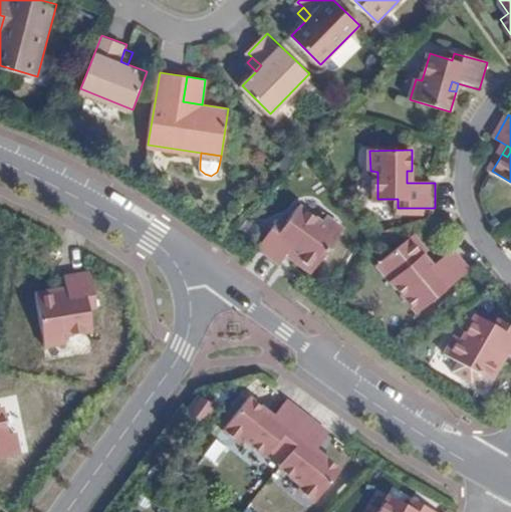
[(259,247),(283,264),(290,254),(292,250),(301,256),(298,260),(315,273),(347,230),(329,217),(326,222),(303,206),(290,225),(280,218),(259,247)]
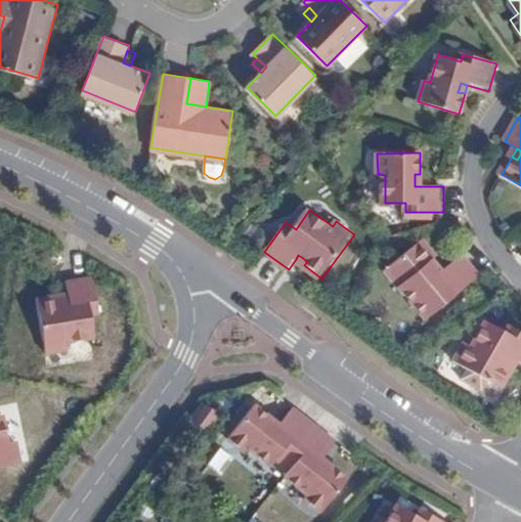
[(430,297),(439,307),(482,272),(465,251),(447,265),(442,270),(434,259),(439,256),(425,238),(389,269),(420,306),(430,297)]
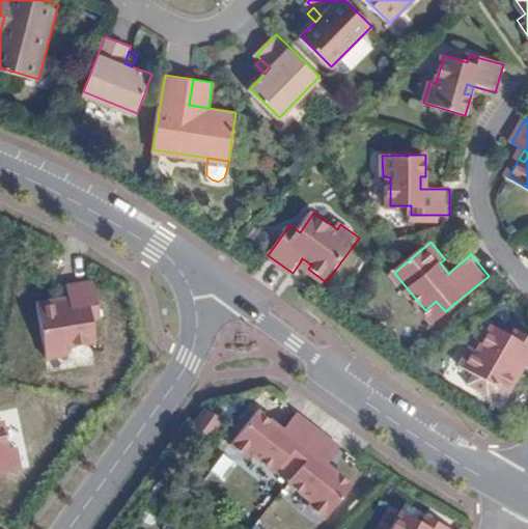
[(300,262),(308,269),(311,265),(302,258),(300,262)]
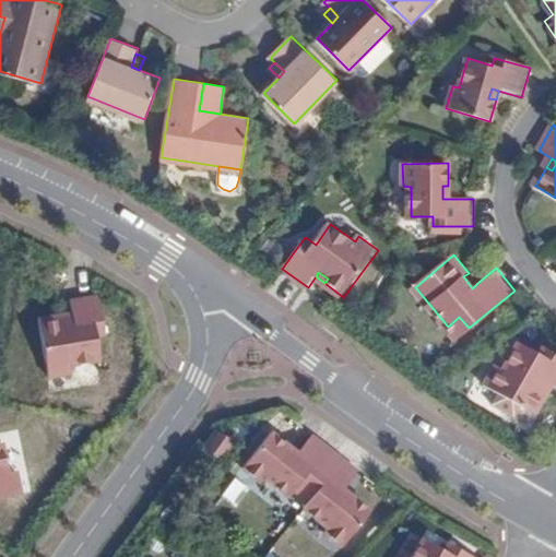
[(472,288),(477,283),(469,273),(463,276),(472,288)]
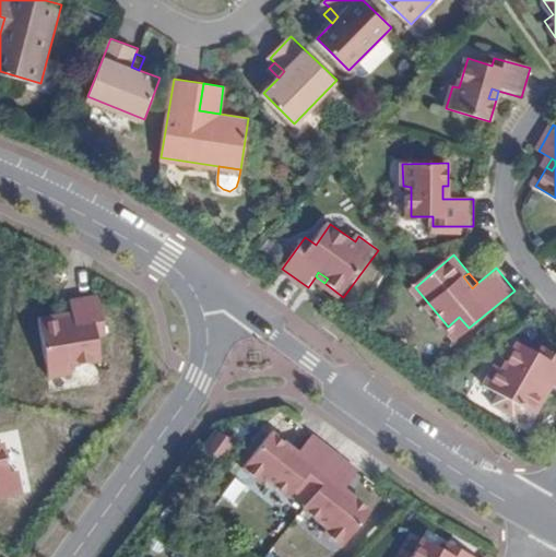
[(64,318),(64,312),(40,317),(49,374),(72,370),(71,362),(102,357),(97,332),(108,331),(102,292),(73,296),(77,310),(77,317),(64,318)]
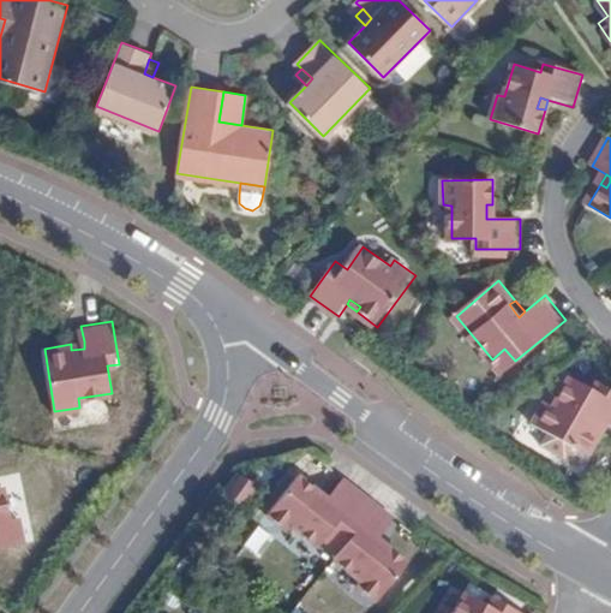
[(503,373),(515,361),(504,349),(492,359),(503,373)]
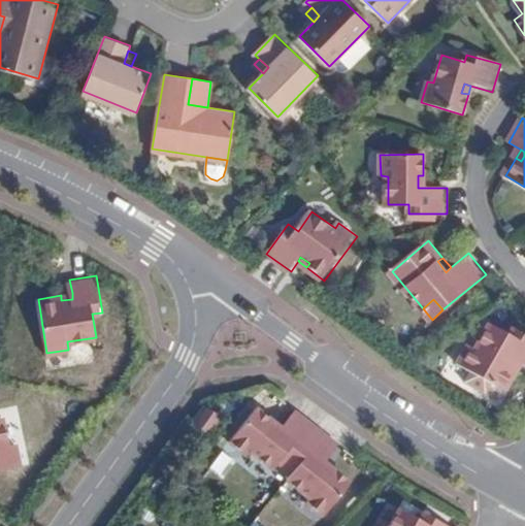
[(519,358),(524,361),(524,331),(518,327),(513,335),(493,324),(480,348),(471,343),(461,363),(477,372),(493,382),(509,390),(519,372),(512,369),(519,358)]
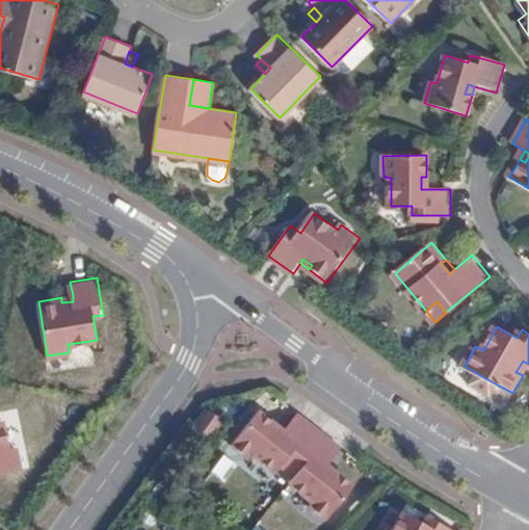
[(523,375),(528,366),(528,364),(523,361),(516,372),(523,375)]
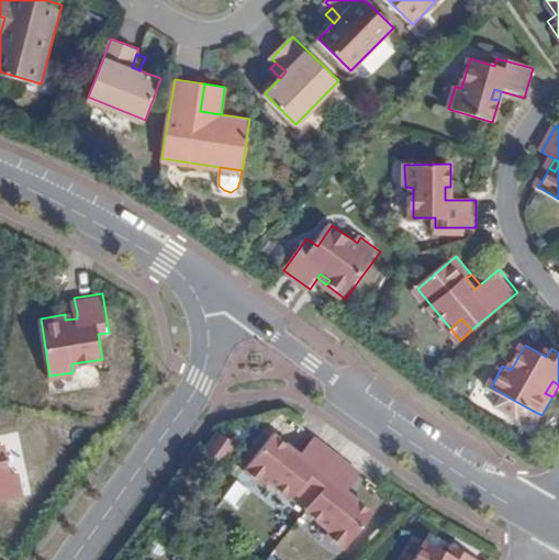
[(525,406),(507,396),(502,406),(520,416),(525,406)]
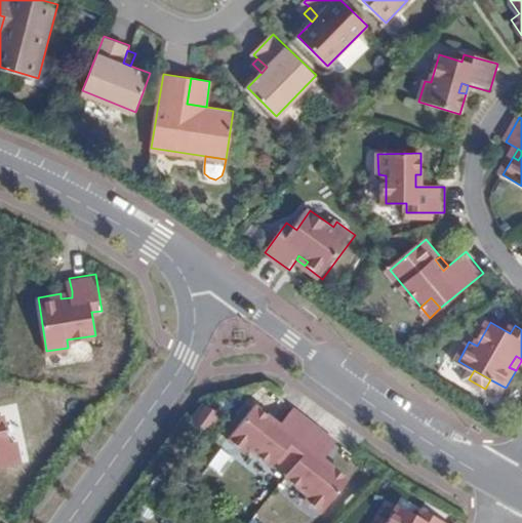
[(293,452),(317,424),(295,407),(283,421),(280,427),(272,421),(276,416),(257,401),(231,437),(247,450),(251,445),(274,464),(278,458),(286,447),(293,452)]
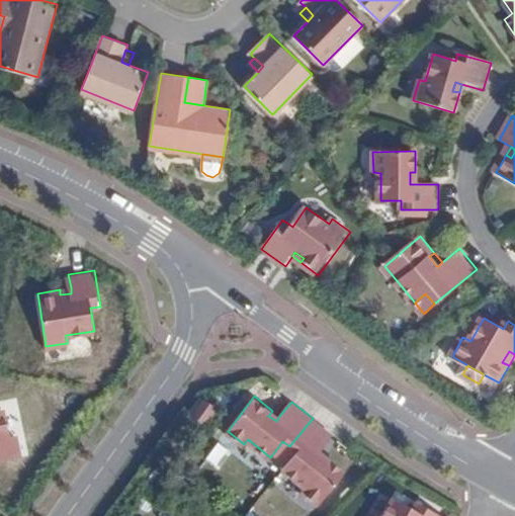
[(218,408),(203,397),(193,412),(206,423),(218,408)]
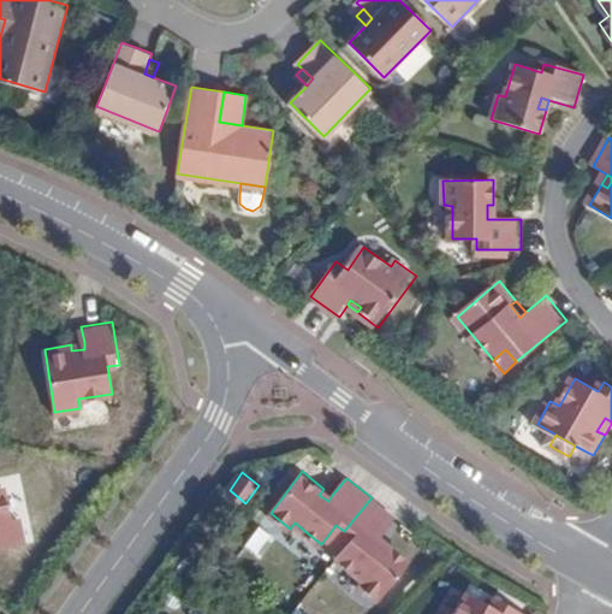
[(0,545),(24,541),(19,514),(10,517),(4,484),(0,484),(0,545)]
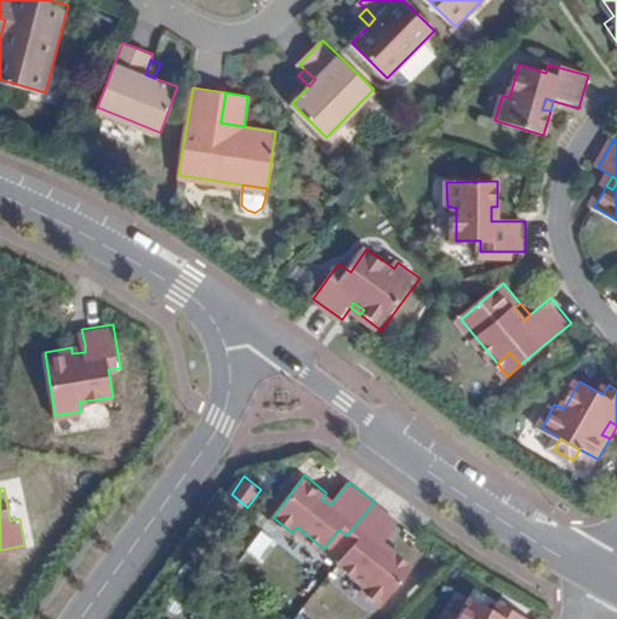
[(331,505),(335,499),(326,493),(321,499),(331,505)]
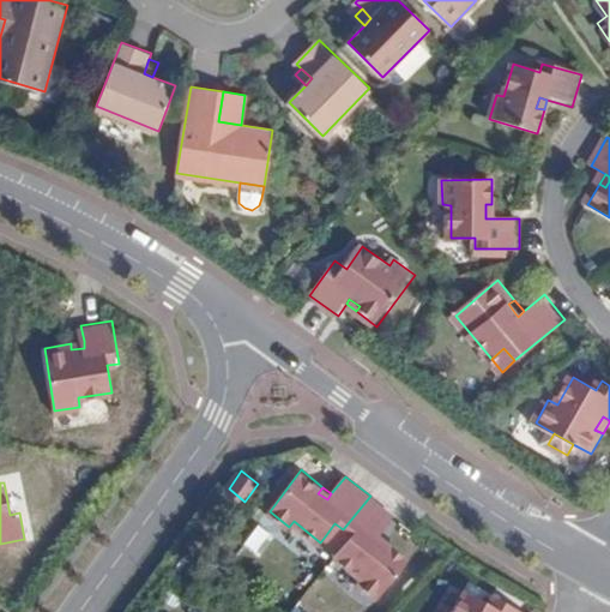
[(380,533),(396,514),(376,501),(370,496),(343,529),(351,537),(340,549),(337,555),(362,576),(358,581),(379,598),(410,557),(390,540),(385,546),(376,539),(380,533)]
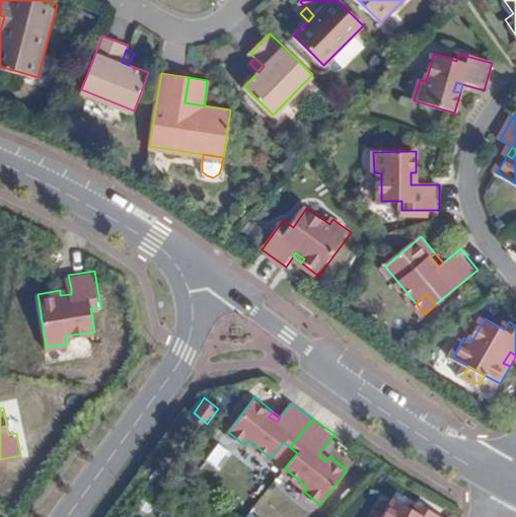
[(297,453),(290,447),(283,442),(275,453),(288,463),(297,453)]
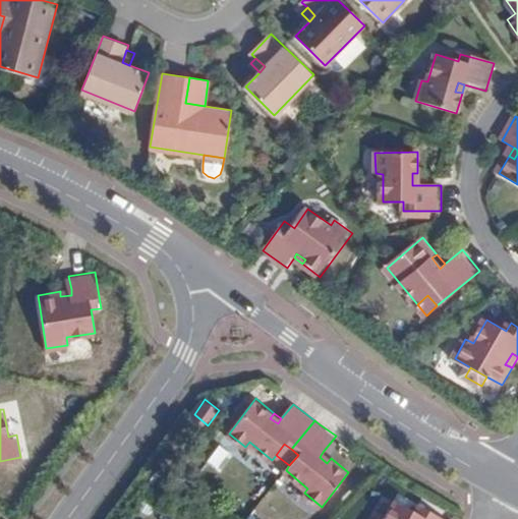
[(331,458),(323,452),(320,457),(327,463),(331,458)]
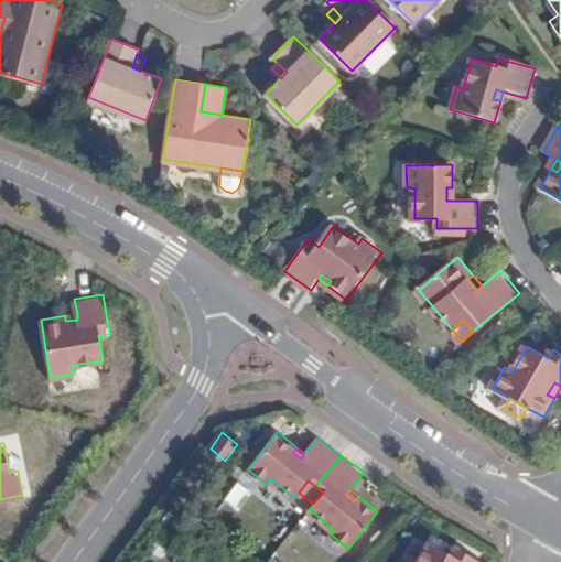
[(484,561),(455,544),(451,553),(429,540),(417,561),(484,561)]
